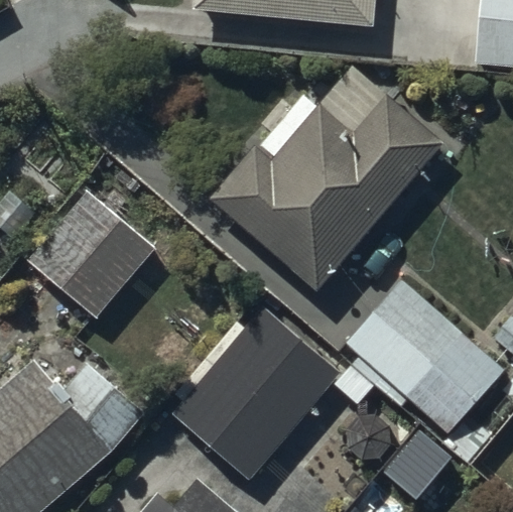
[(375,19),(376,0),(196,0),(197,2),(375,19)]
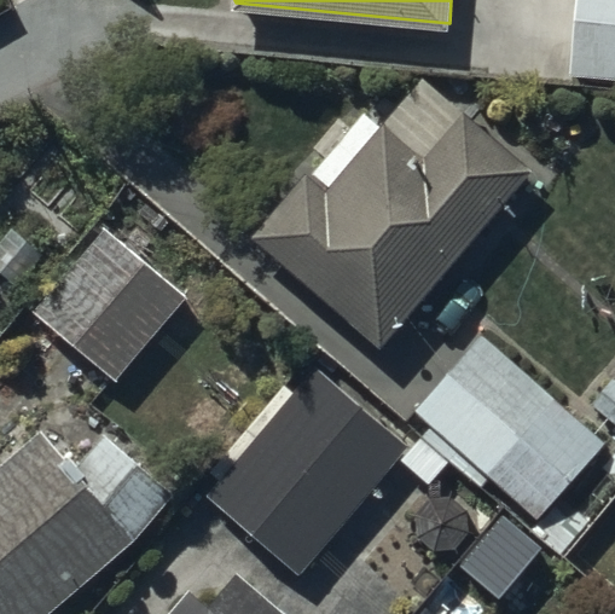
[(614,0),(573,0),(567,73),(614,77),(614,0)]
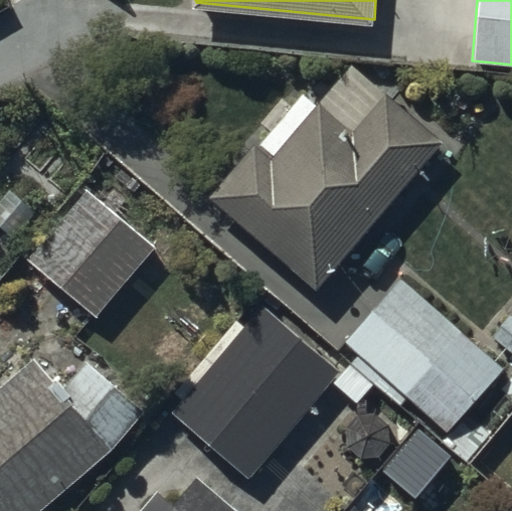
[(316,290),(443,142),(351,65),(318,105),(304,93),(286,113),(281,109),(260,133),(266,137),(259,145),(254,142),(207,196),(316,290)]
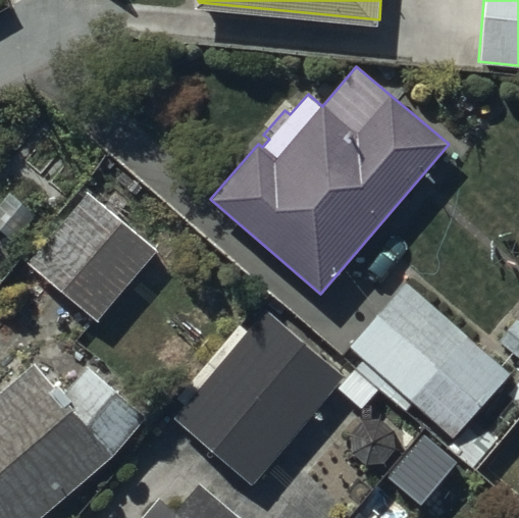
[(154,251),(86,193),(28,262),(96,320),(154,251)]
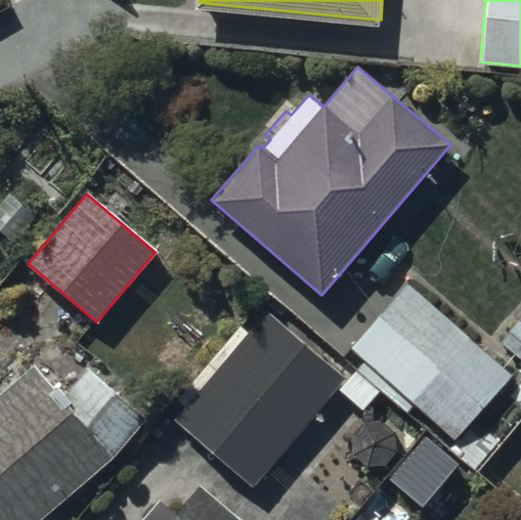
[(515,380),(408,284),(351,348),(458,443),(515,380)]
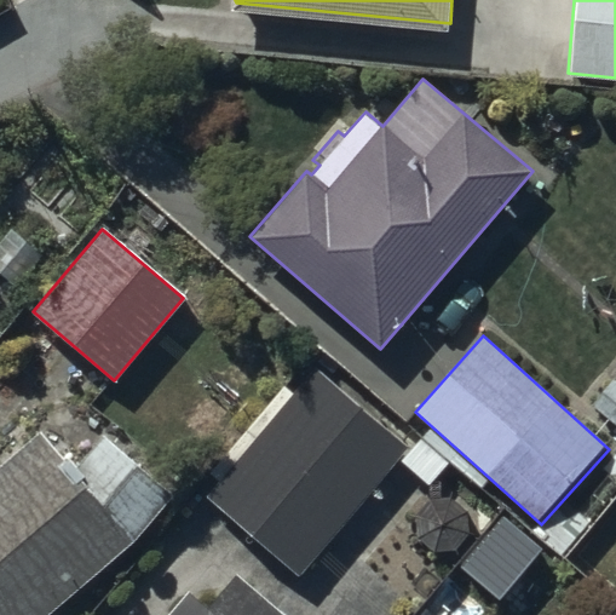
[(445,469),(416,443),(407,454),(315,372),(291,398),(281,391),(203,477),(214,487),(202,500),(295,582),(362,510),(374,521),(401,490),(386,477),(396,465),(426,492),(445,469)]
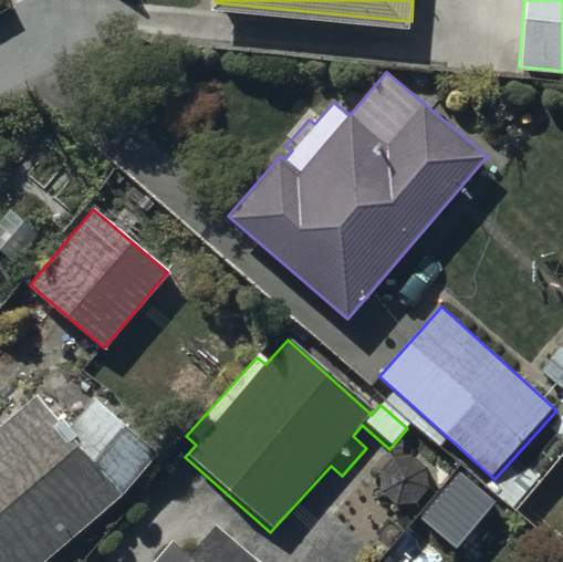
[(34,397),(0,425),(0,561),(35,561),(115,498),(155,450),(93,394),(63,429),(34,397)]
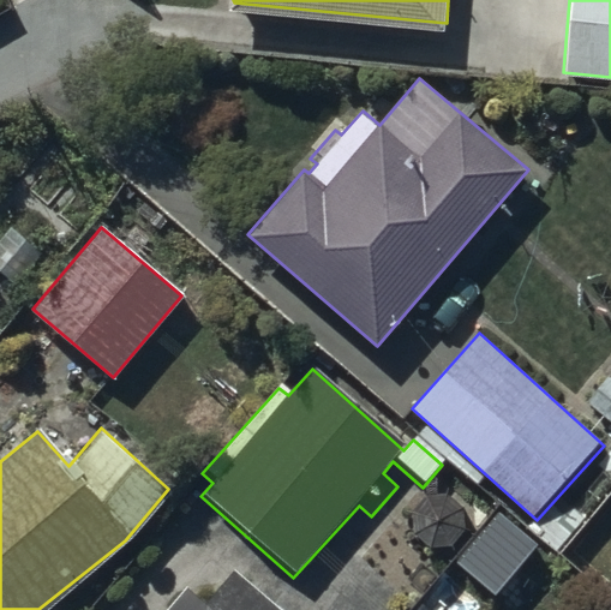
[(496,513),(454,558),(492,596),(535,550),(496,513)]
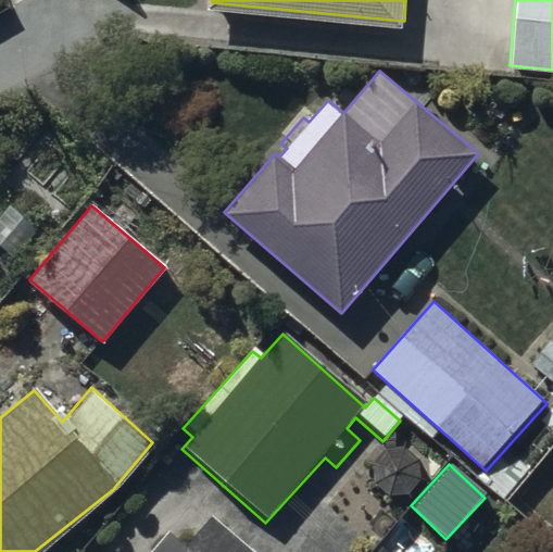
[(247,551),(211,519),(185,549),(168,535),(152,551),(247,551)]
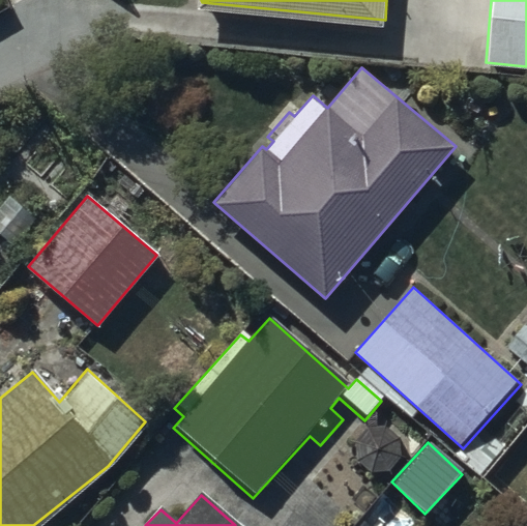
All buildings are outlined.
